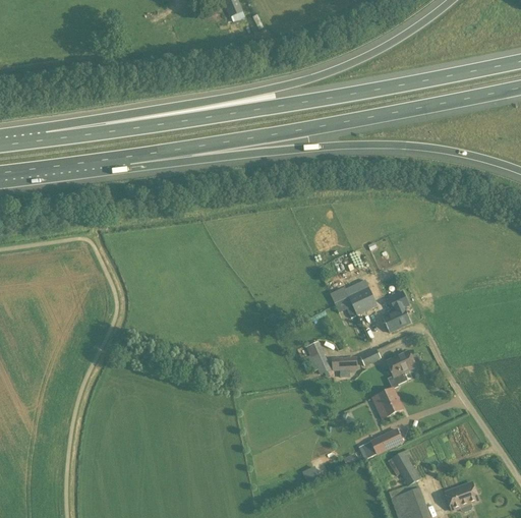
[(241,10),(237,0),(222,0),(228,16),(241,10)]
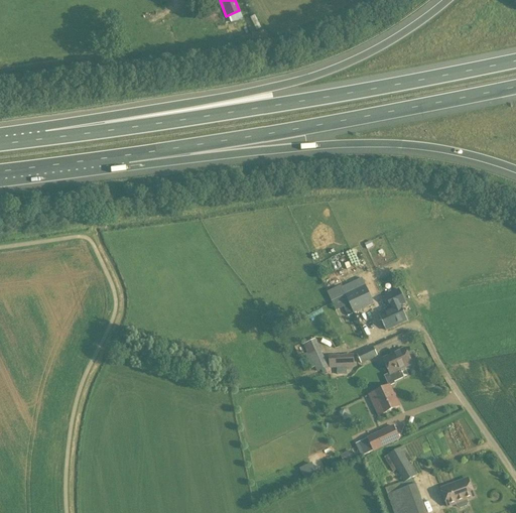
[(362,276),(342,285),(342,286),(345,293),(353,310),(354,311),(374,302),(365,283),(362,276)]
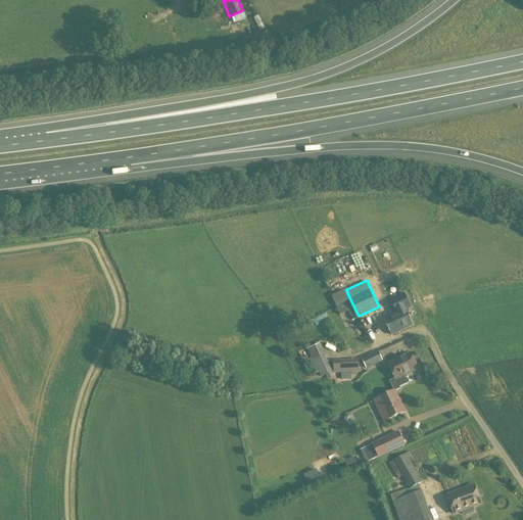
[(394,313),(384,317),(391,332),(413,323),(406,306),(411,304),(403,290),(389,296),(394,309),(396,308),(397,311),(394,313)]
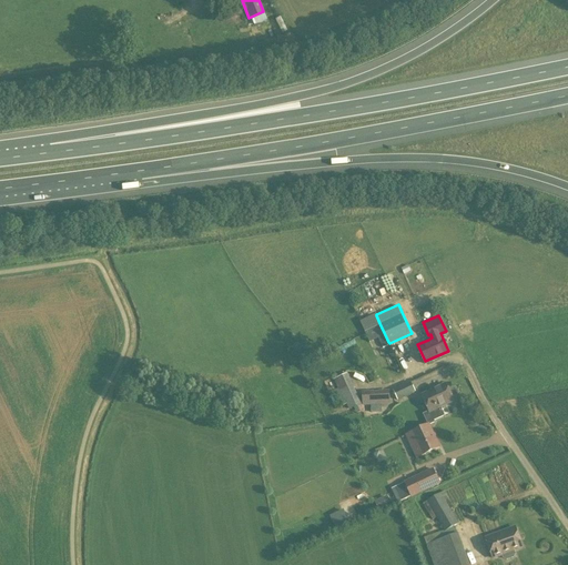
[(342,404),(359,396),(347,372),(335,377),(340,387),(335,390),(342,404)]
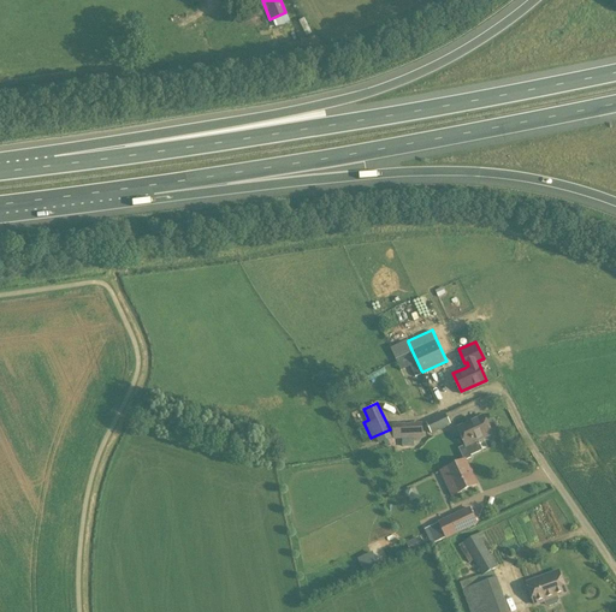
[(451,422),(446,413),(427,421),(431,431),(451,422)]
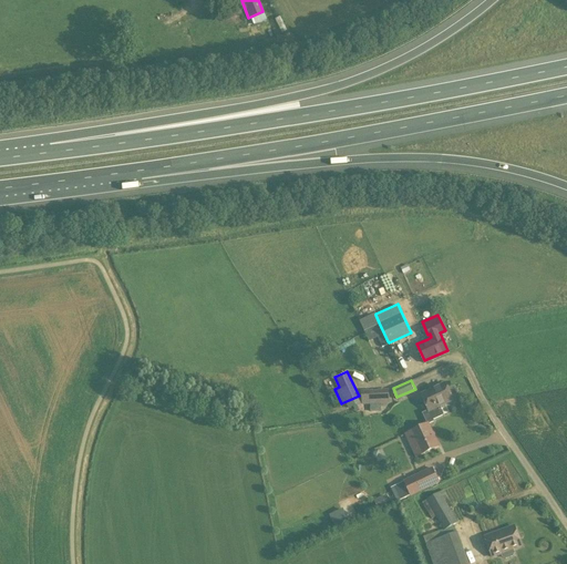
[(436,385),(421,392),(428,408),(422,410),(426,422),(428,421),(428,422),(434,419),(433,418),(443,412),(440,403),(452,398),(444,381),(436,385)]
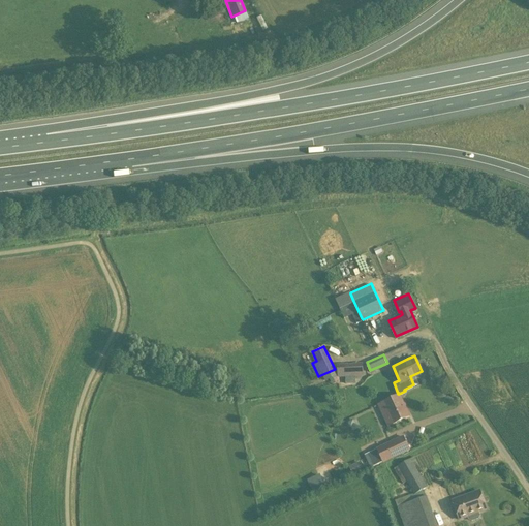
[(337,375),(363,374),(362,362),(337,363),(337,375)]
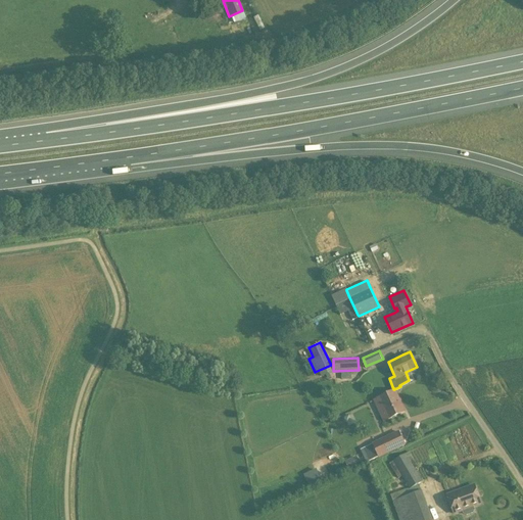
[(403,410),(394,389),(394,388),(393,389),(379,395),(388,417),(403,410)]
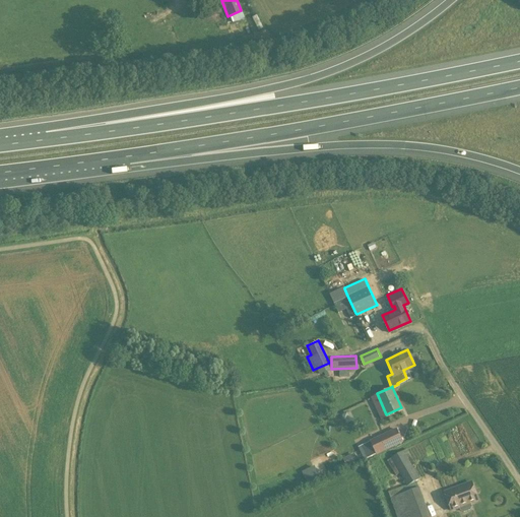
[(401,440),(395,427),(369,439),(375,452),(401,440)]
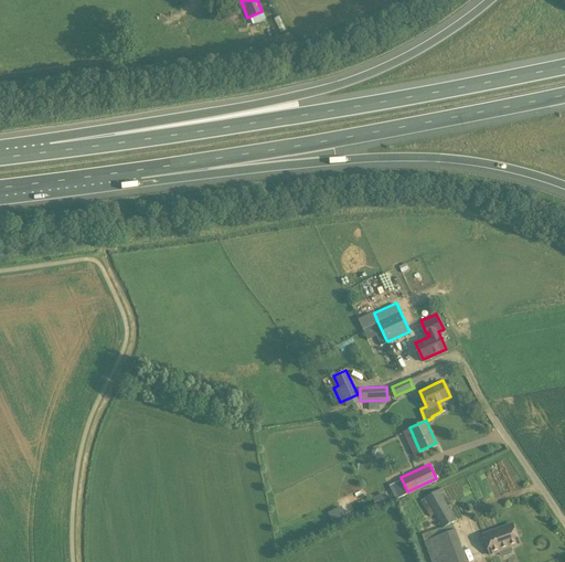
[(449,498),(443,486),(420,498),(430,515),(434,512),(441,527),(456,518),(448,505),(451,502),(449,498)]
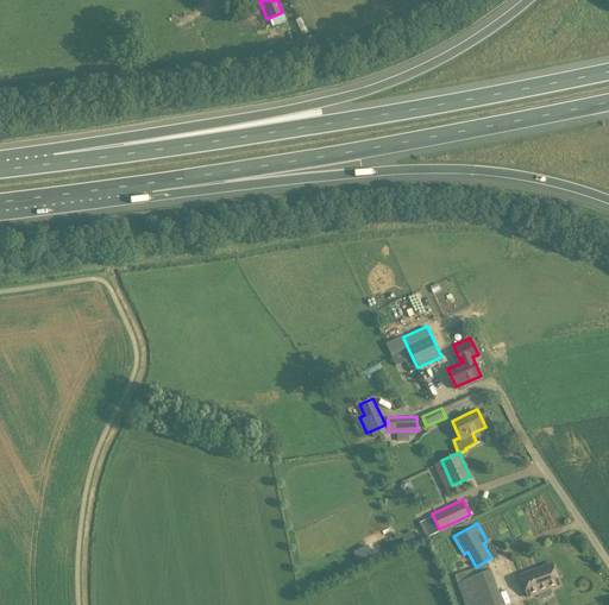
[(560,584),(552,562),(520,574),(528,596),(538,592),(539,596),(542,597),(550,594),(552,591),(550,587),(560,584)]
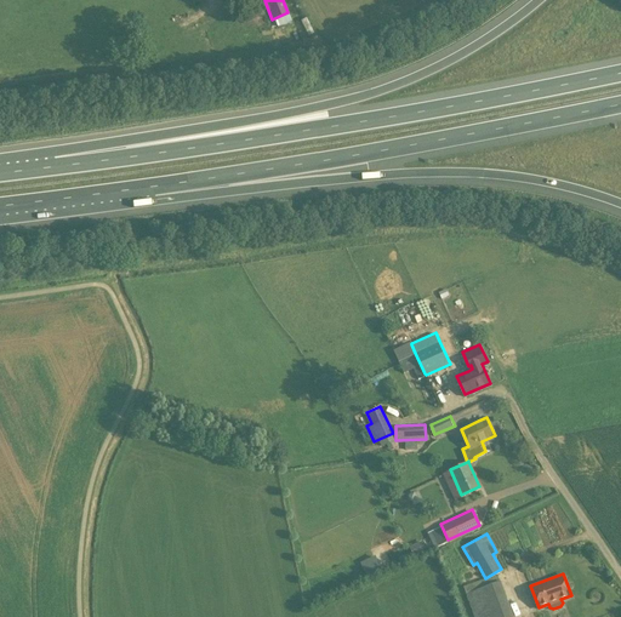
[(467,593),(476,616),(511,616),(513,616),(500,580),(467,593)]
